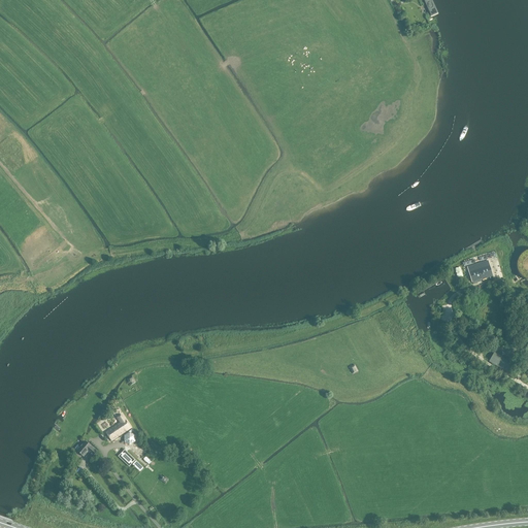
[(423,0),(430,14),(437,11),(431,0),(423,0)]
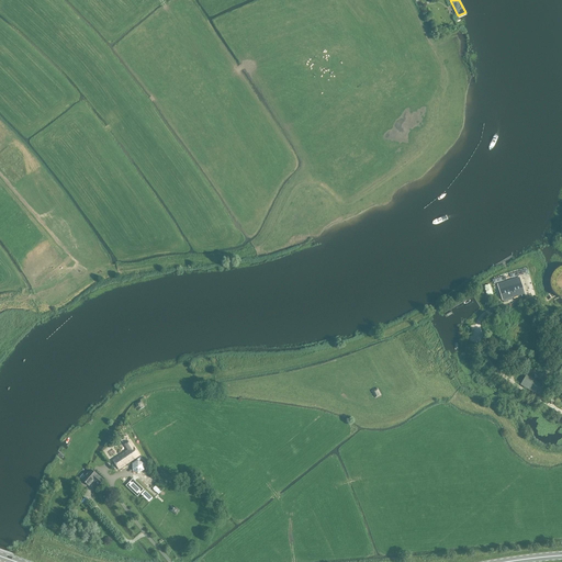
[(561,267),(561,268),(558,269),(555,271),(554,273),(552,276),(551,279),(551,282),(551,284),(552,288),(553,291),(555,293),(558,295),(560,296),(561,296),(561,267)]
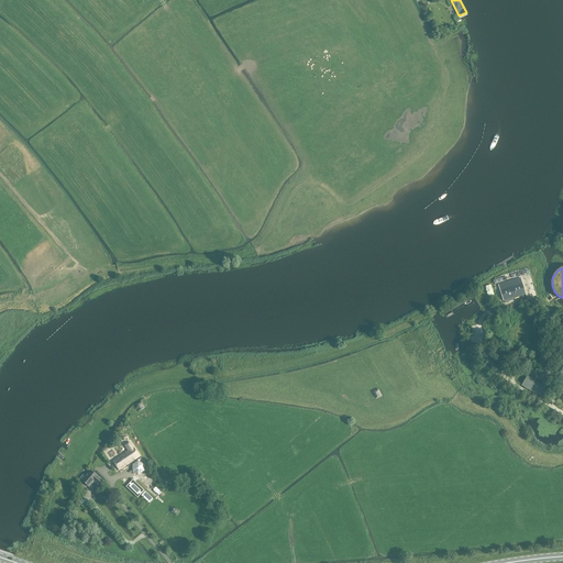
[(525,295),(520,278),(499,285),(504,301),(525,295)]
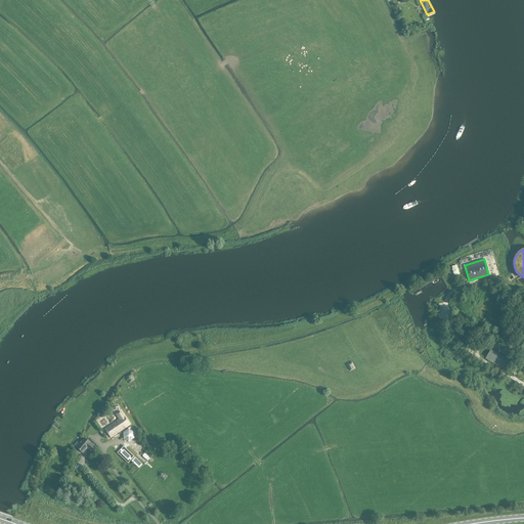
[(490,350),(485,359),(504,369),(509,360),(508,360),(490,350)]
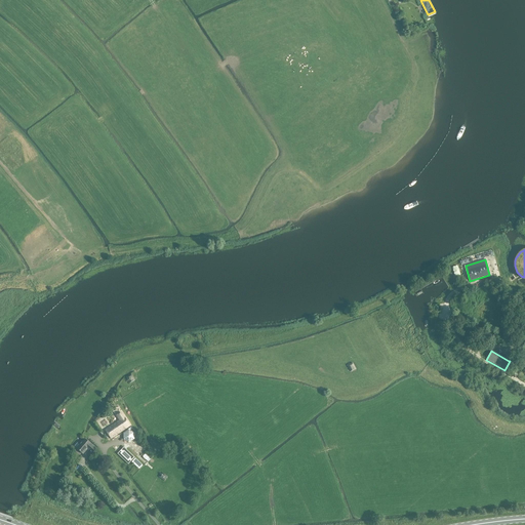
[(119,420),(105,430),(112,439),(130,426),(121,412),(116,415),(119,420)]
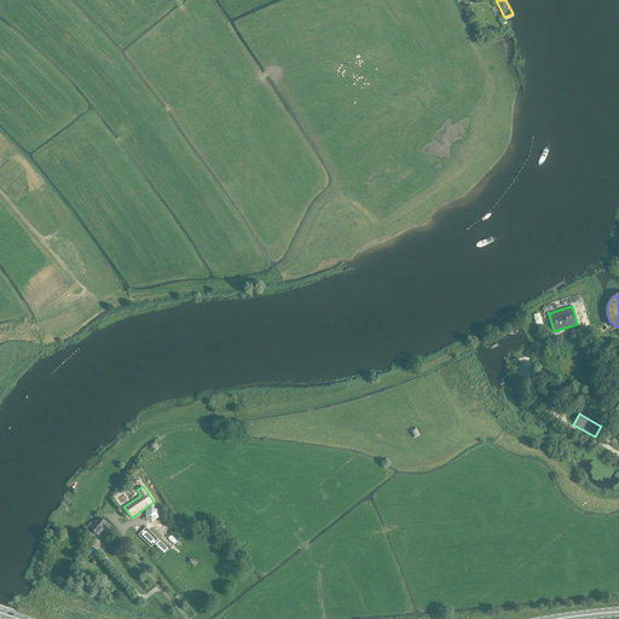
[(157,510),(151,507),(145,510),(146,518),(152,521),(158,518),(157,510)]
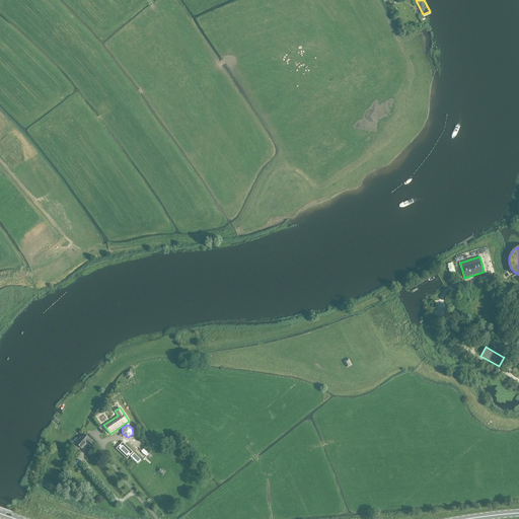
[(91,447),(94,443),(84,434),(76,443),(82,449),(86,443),(91,447)]
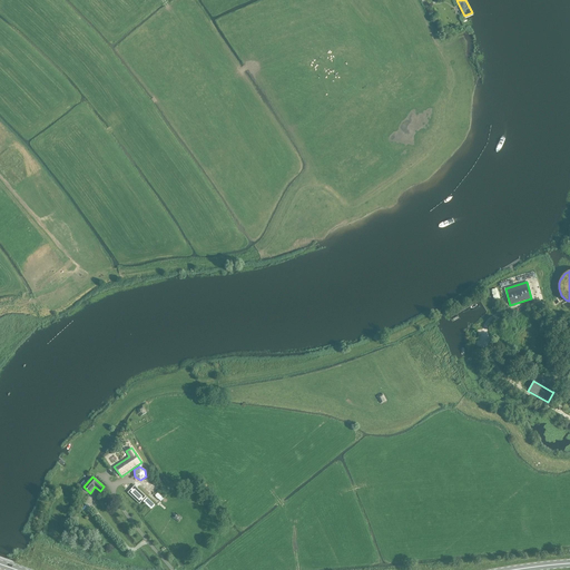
[(146,498),(135,485),(128,492),(139,504),(143,501),(146,498)]
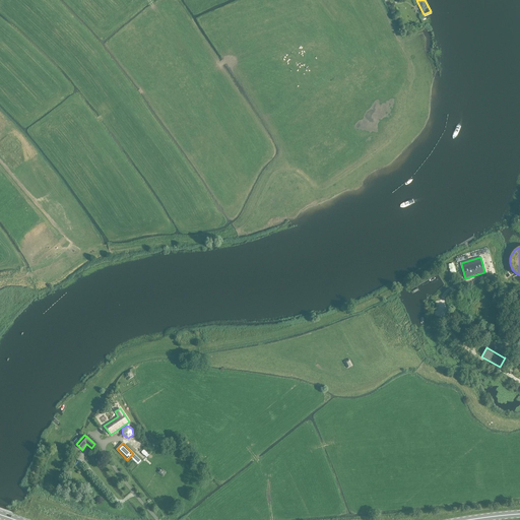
[(134,454),(130,457),(137,465),(141,462),(134,454)]
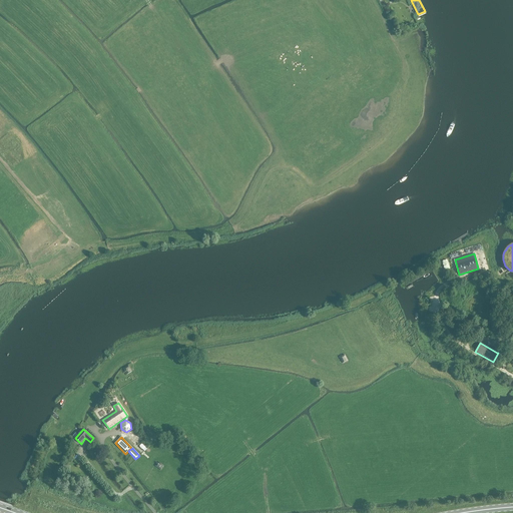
[(70,466),(63,464),(61,472),(69,473),(70,466)]
